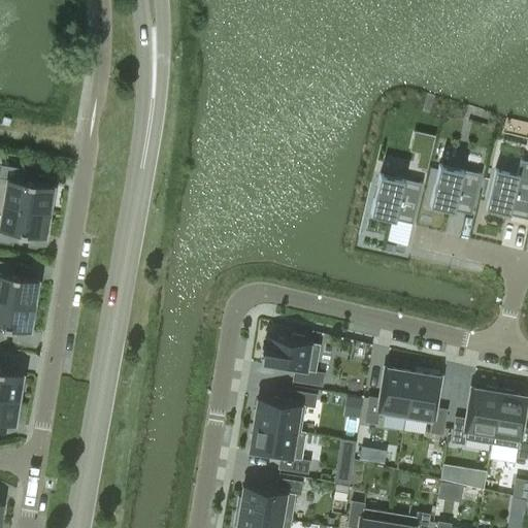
[(417,166),(426,169),(433,141),(423,138),(420,153),(417,166)]
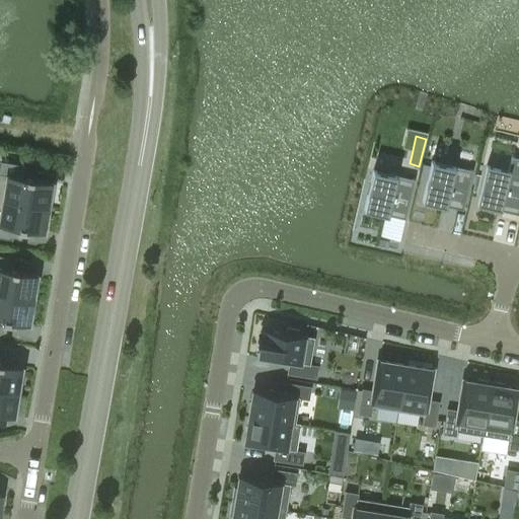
[(508,170),(487,165),(476,205),(518,215),(518,212),(518,158),(511,156),(508,170)]
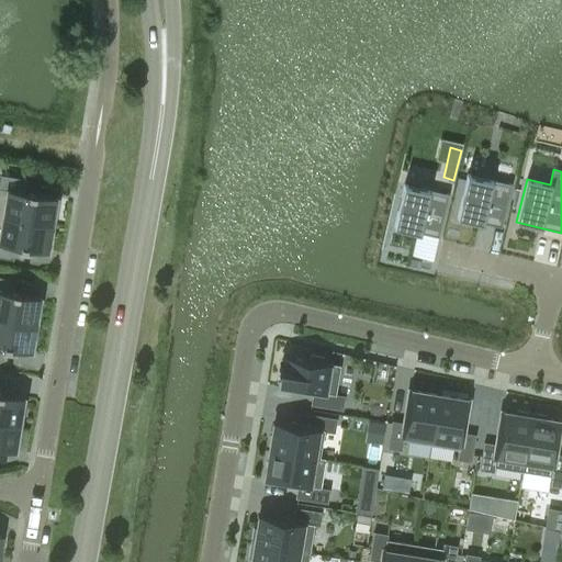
[(0,175),(0,215),(52,224),(56,198),(24,192),(26,178),(0,173),(0,175)]
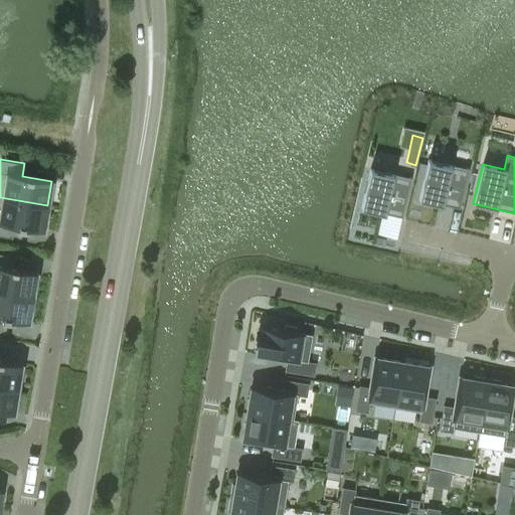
[(469,169),(427,160),(418,198),(460,208),(469,169)]
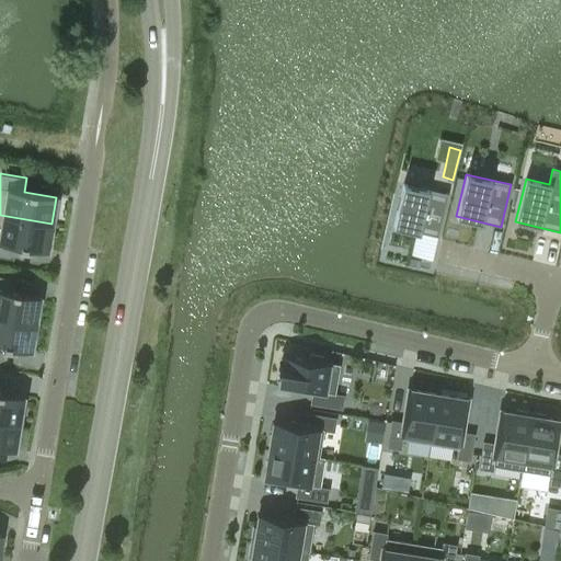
[(448,194),(403,184),(392,226),(437,237),(448,194)]
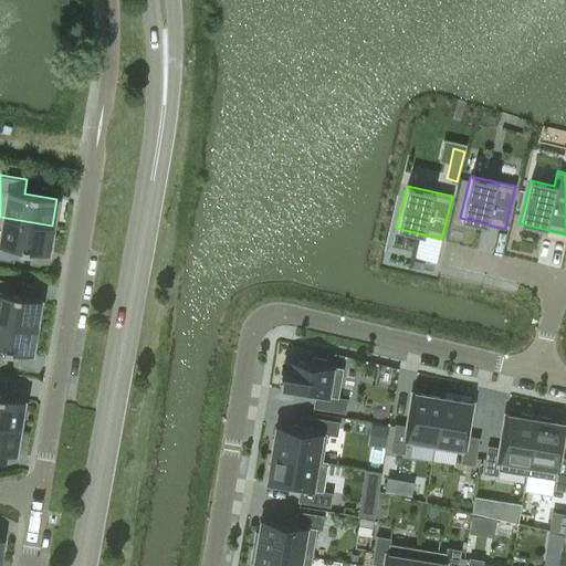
[(48,253),(52,226),(0,217),(0,259),(13,262),(16,248),(48,253)]
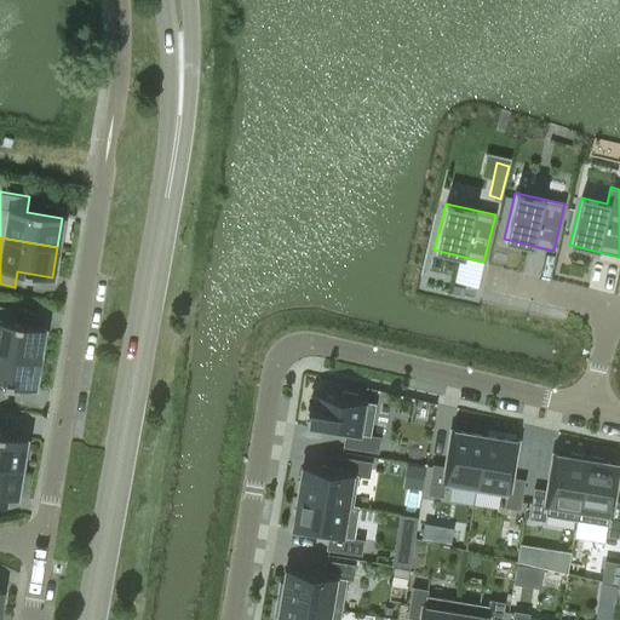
[(0,351),(39,357),(44,328),(9,322),(11,306),(0,304),(0,351)]
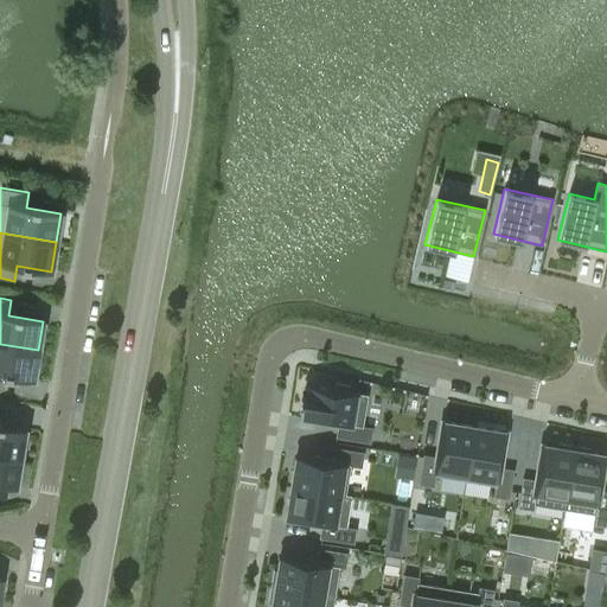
[(0,374),(33,379),(38,350),(0,344),(0,374)]
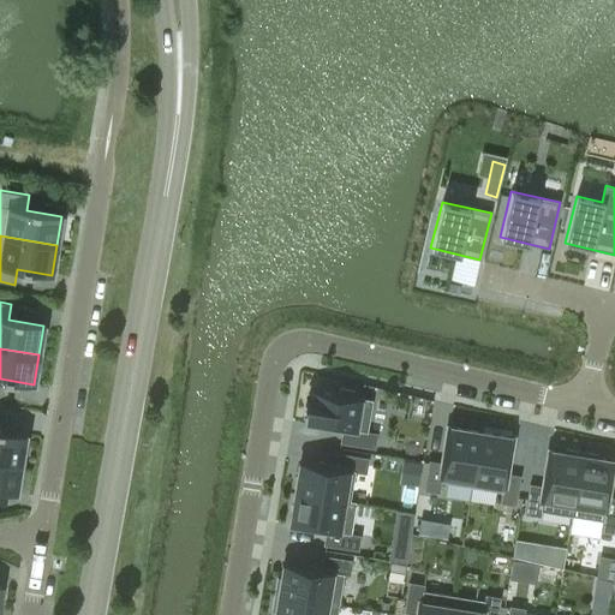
[(340,443),(375,449),(377,434),(366,431),(372,400),(354,396),(354,392),(340,389),(339,394),(311,390),(311,395),(308,395),(304,417),(308,417),(306,423),(342,428),(340,443)]
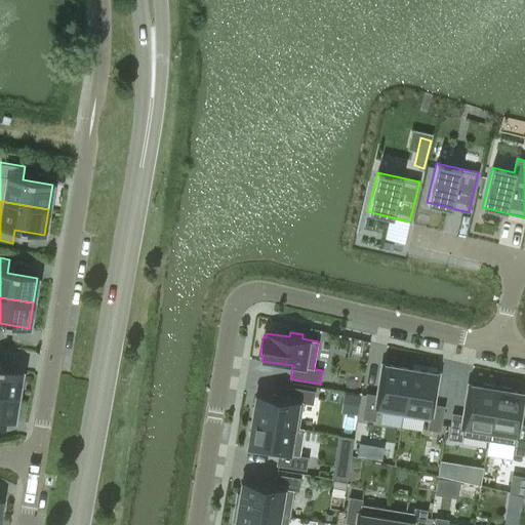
[(376,411),(402,415),(410,369),(384,365),(378,396),(365,393),(361,419),(374,421),(376,411)]
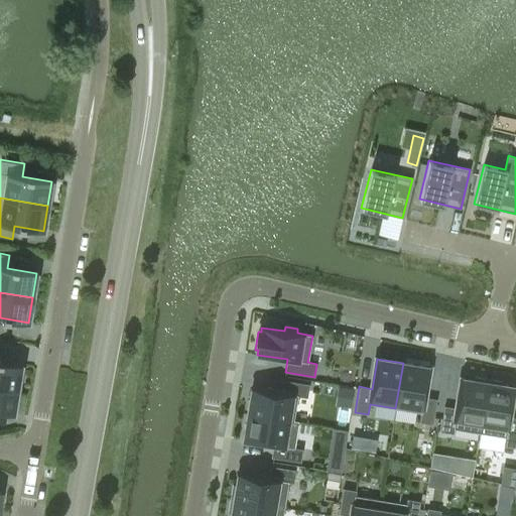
[(0,386),(18,389),(22,365),(0,361),(0,386)]
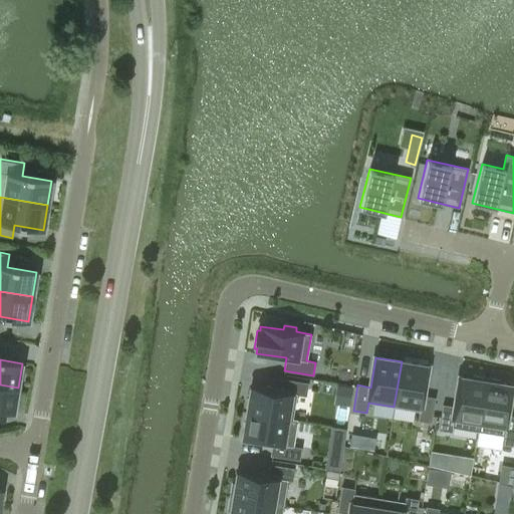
[(427,365),(402,361),(394,407),(419,412),(418,421),(431,423),(435,398),(422,396),(427,365)]
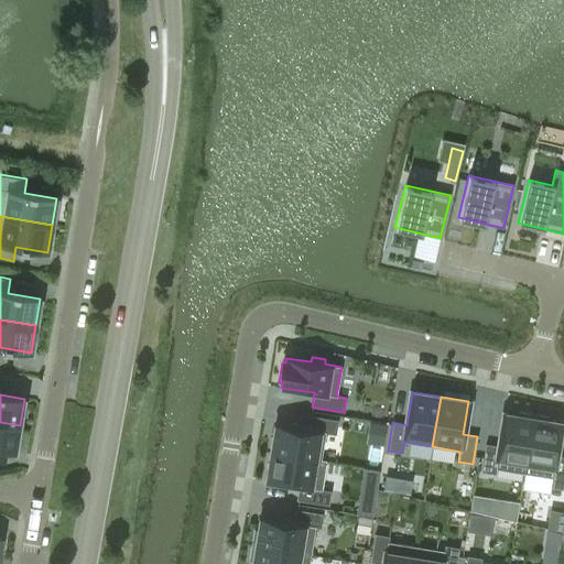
[(496,468),(523,474),(533,414),(519,412),(518,415),(505,413),(499,446),(486,444),(480,472),(495,474),(496,468)]
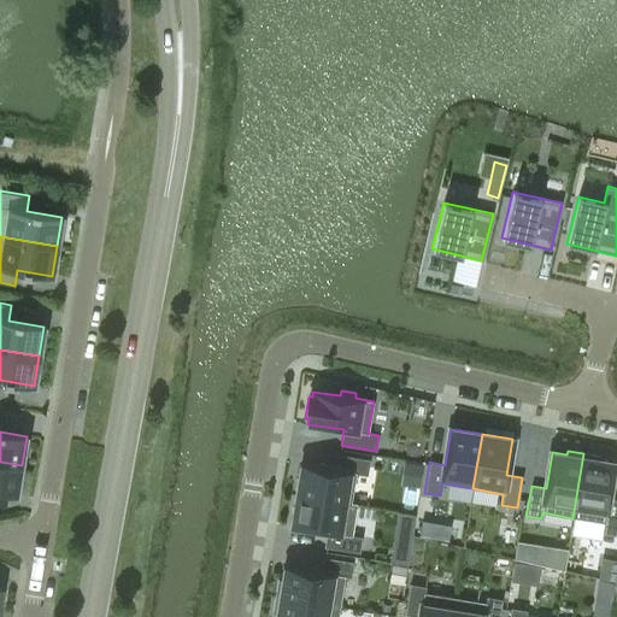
[(615,462),(599,459),(600,456),(583,453),(573,518),(604,523),(601,533),(616,536),(616,534),(616,499),(609,498),(615,462)]
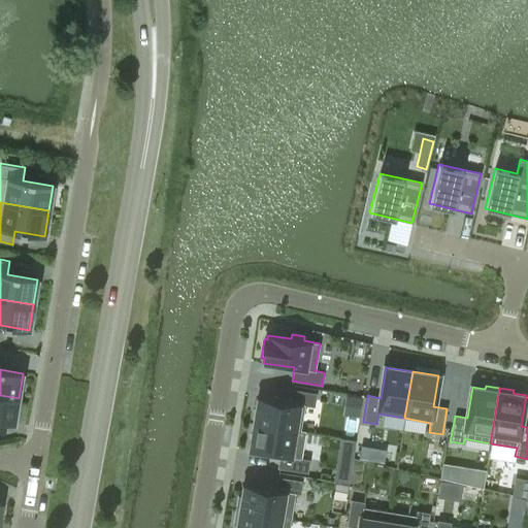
[(257,397),(253,424),(300,431),(300,430),(304,405),(314,406),(317,394),(291,389),(288,402),(257,397)]
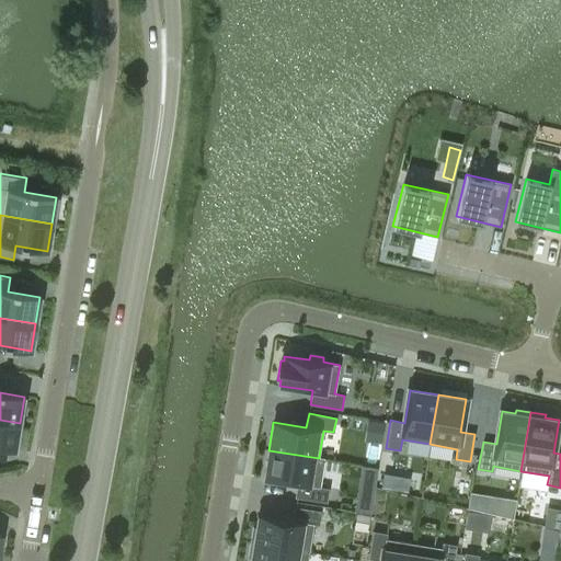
[(0,447),(15,450),(20,423),(0,420),(0,447)]
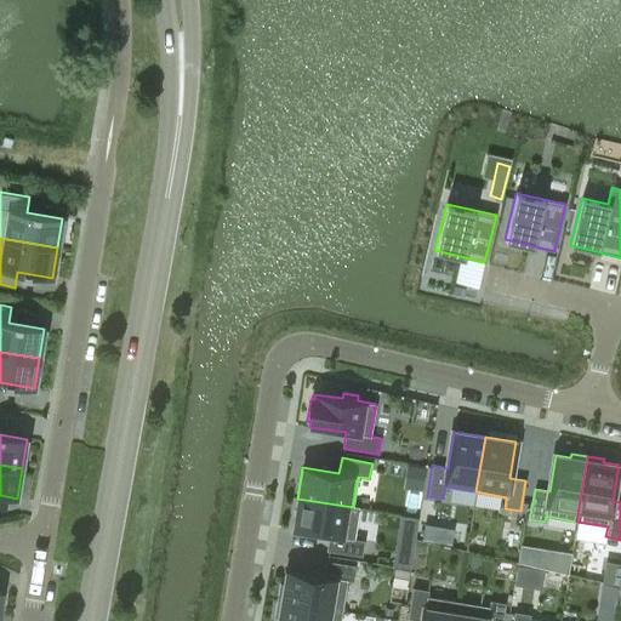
[(408,467),(404,488),(421,490),(423,469),(408,467)]
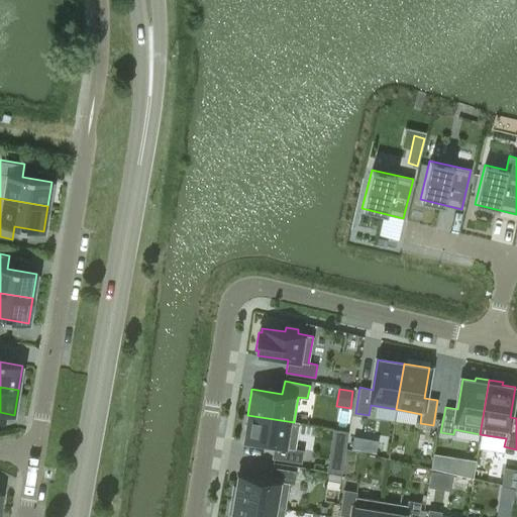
[(299,422),(294,421),(294,422),(247,415),(243,440),(274,445),(272,457),(301,462),(303,450),(294,448),(299,422)]
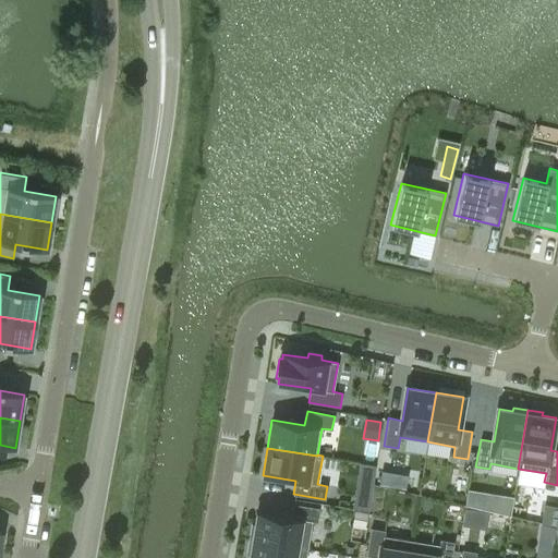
[(381,472),(379,484),(388,486),(390,473),(381,472)]
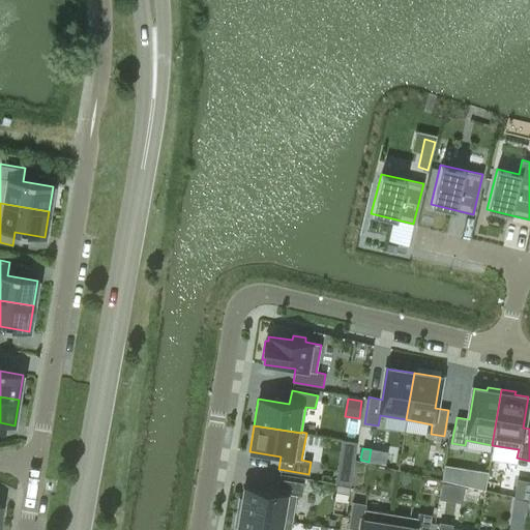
[(439,465),(438,498),(460,499),(461,484),(483,486),(484,467),(439,465)]
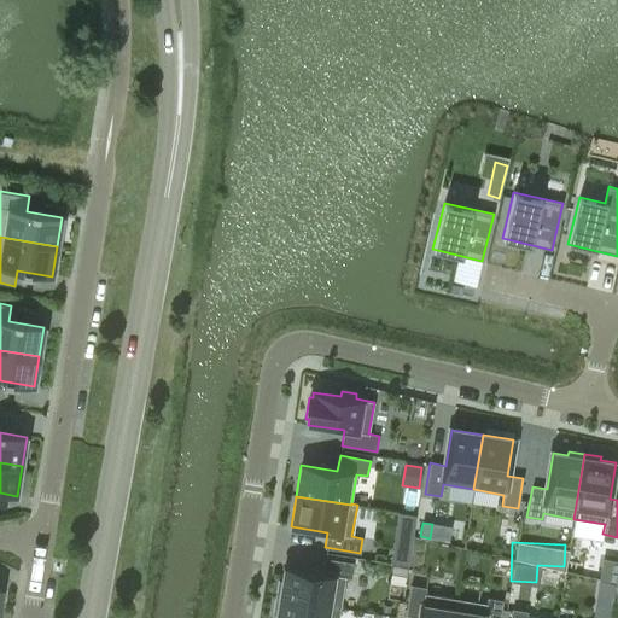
[(392,548),(390,563),(408,565),(409,551),(392,548)]
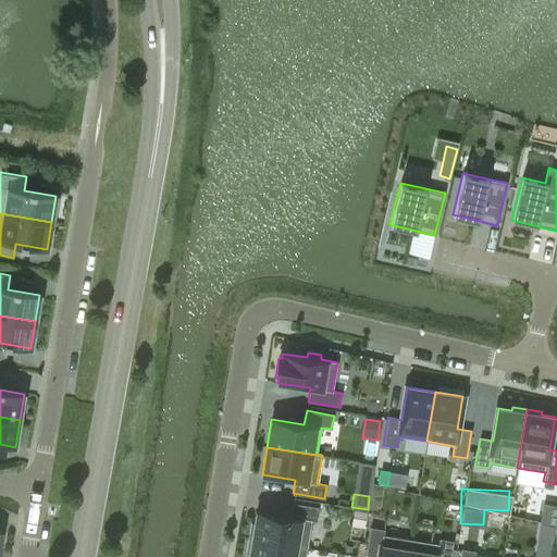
[(251,524),(248,539),(306,548),(311,520),(317,521),(319,508),(292,503),(289,516),(257,511),(255,524),(251,524)]
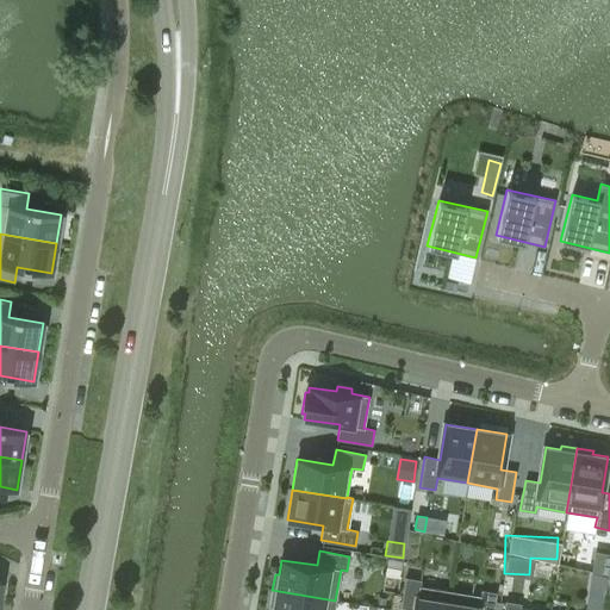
[(387,558),(385,574),(398,576),(400,560),(387,558)]
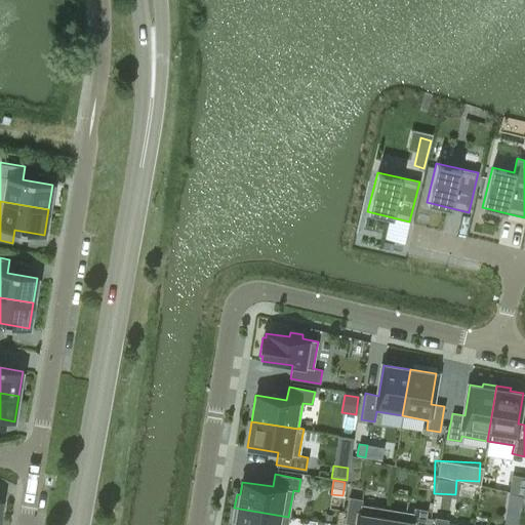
[(384,524),(387,509),(361,505),(362,499),(349,497),(345,523),(356,524),(384,524)]
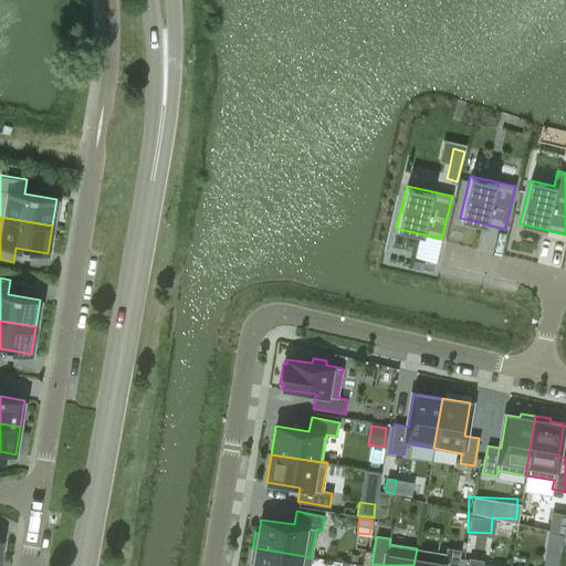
[(310,565),(311,557),(252,547),(250,562),(253,563),(252,565),(310,565)]
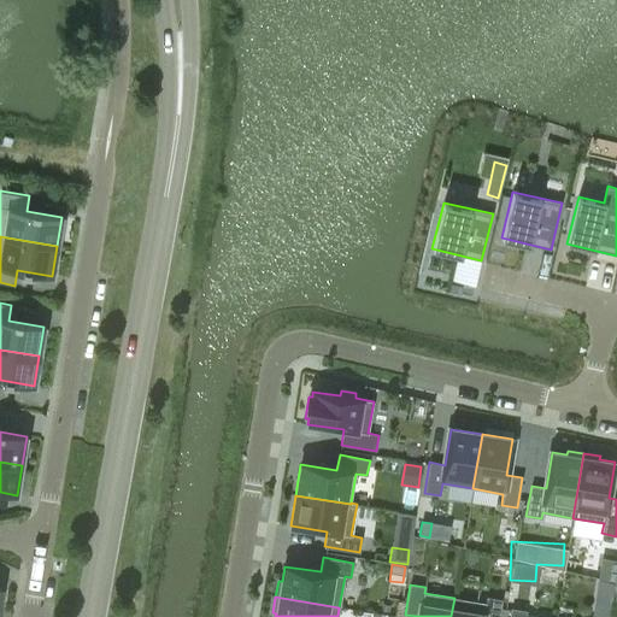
[(485,603),(454,598),(451,616),(498,616),(501,600),(486,598),(485,603)]
